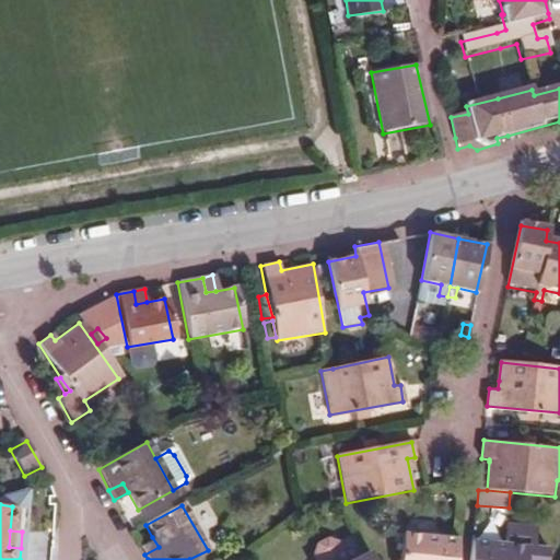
[(457,559),(459,541),(404,536),(401,559),(457,559)]
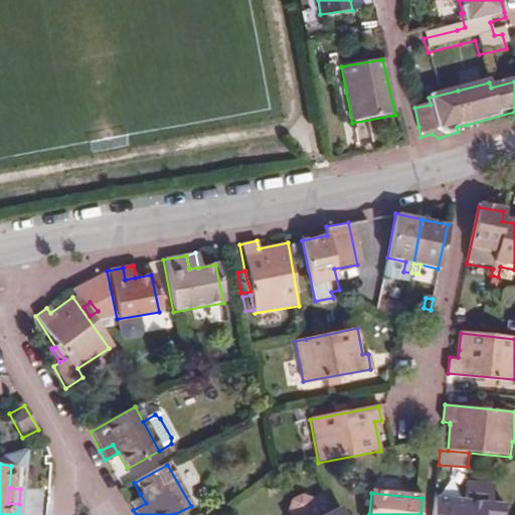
[(140,494),(127,500),(130,504),(133,510),(146,503),(140,494)]
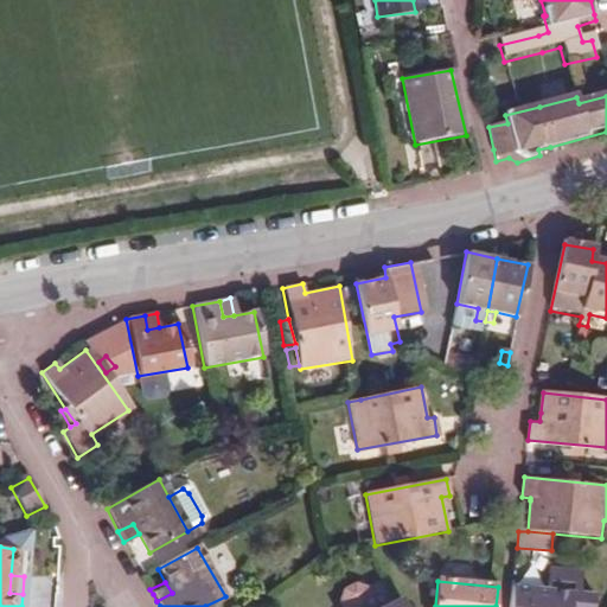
[(572,606),(574,595),(512,589),(510,606),(572,606)]
